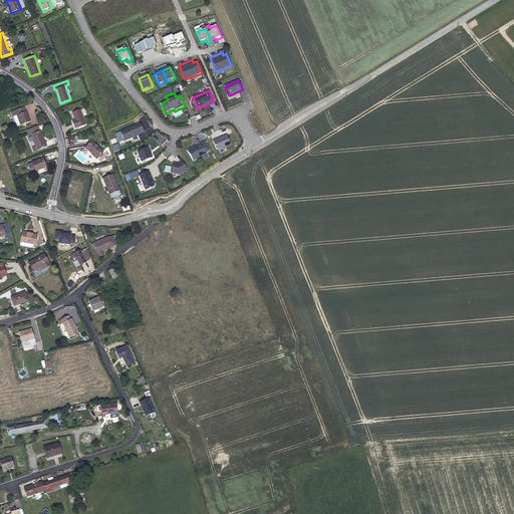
[(19,122),(20,125),(30,121),(26,111),(25,111),(23,106),(11,111),(13,116),(16,115),(19,122)]
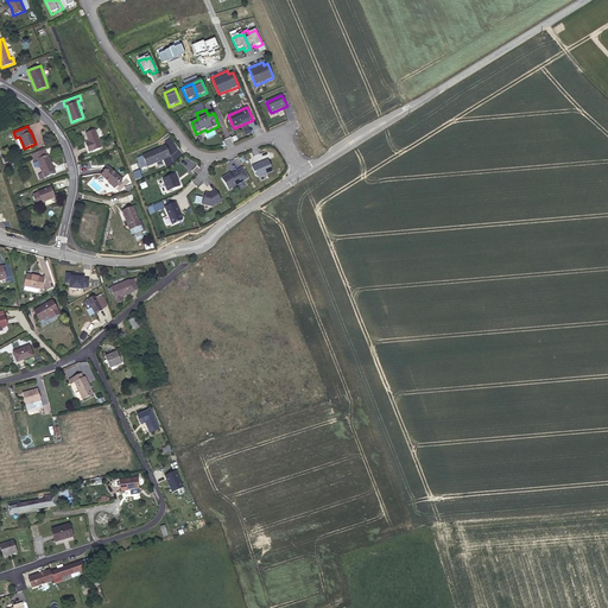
[(102,147),(95,130),(86,133),(89,141),(86,143),(89,152),(93,150),(93,151),(102,147)]
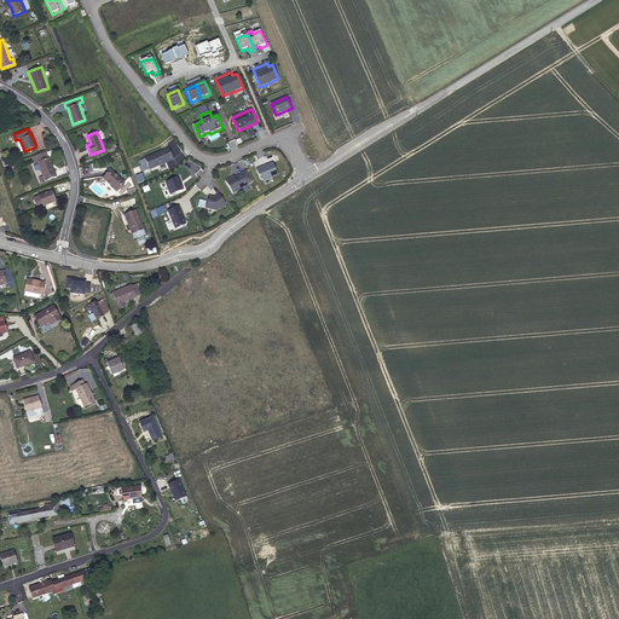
[(174,160),(168,148),(144,158),(150,172),(174,160)]
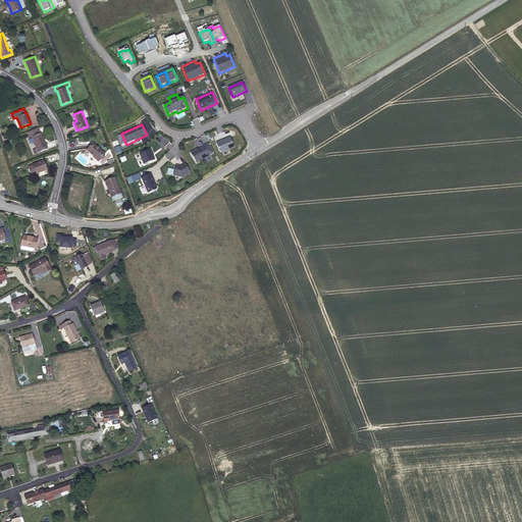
[(39,128),(28,134),(30,138),(32,137),(40,134),(39,128)]
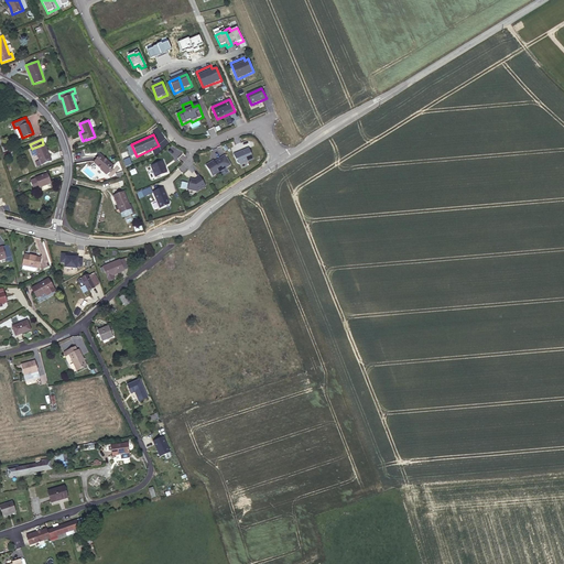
[(38,166),(52,161),(44,143),(43,144),(34,148),(38,154),(40,160),(35,162),(38,166)]
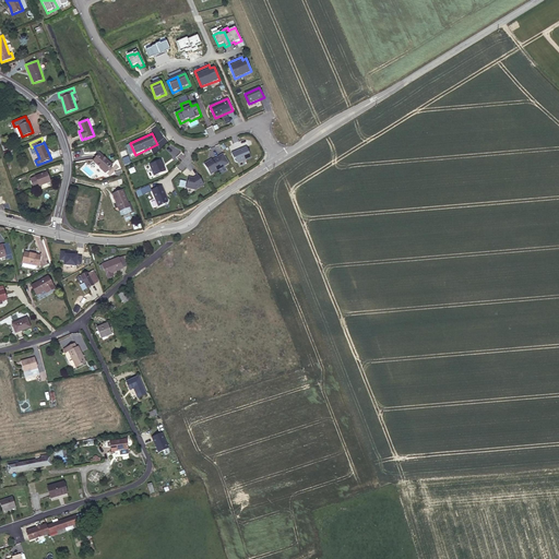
[(251,158),(247,147),(232,154),(237,165),(251,158)]
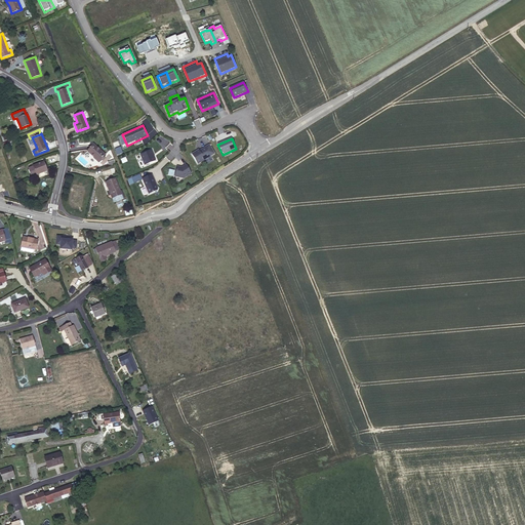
[(106,155),(93,144),(88,151),(99,161),(106,155)]
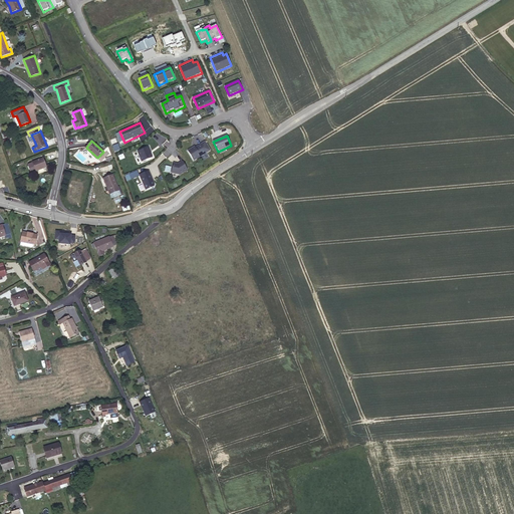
[(211,152),(205,142),(188,152),(194,162),(211,152)]
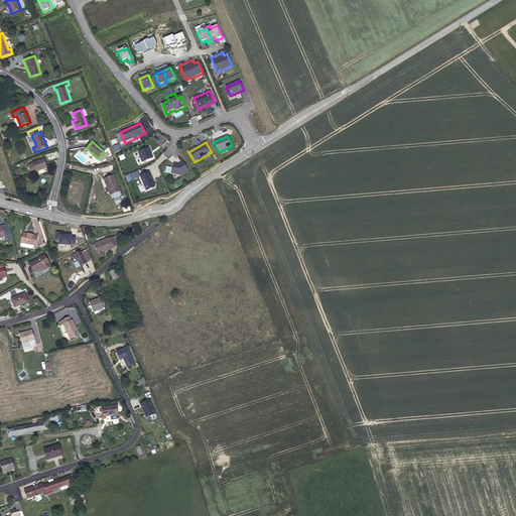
[(154,158),(149,148),(138,152),(143,163),(154,158)]
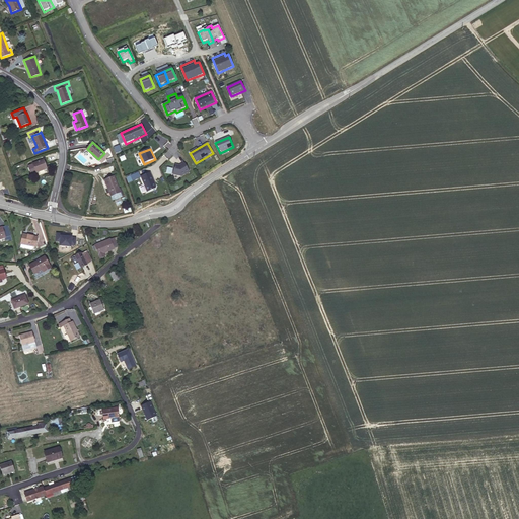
[(47,168),(44,159),(32,163),(32,164),(28,166),(31,173),(35,171),(35,172),(47,168)]
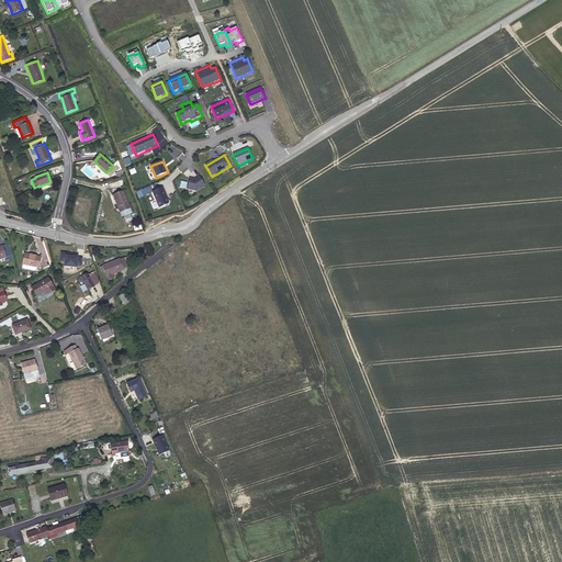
[(205,187),(200,177),(195,180),(190,178),(187,190),(197,192),(205,187)]
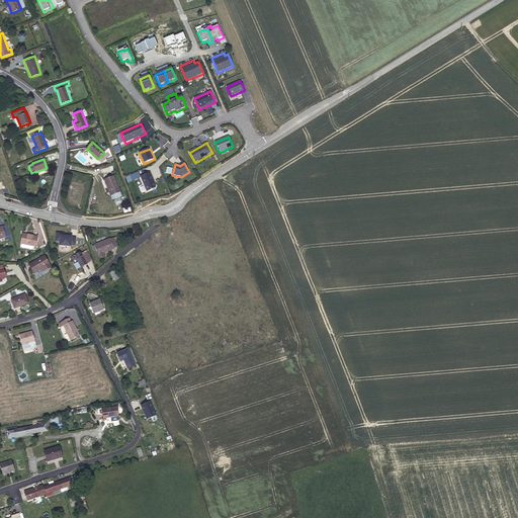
[(157,188),(150,173),(141,177),(147,192),(157,188)]
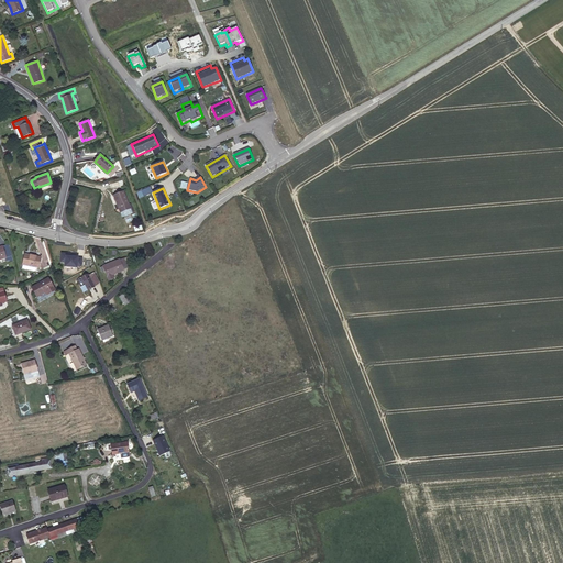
[(130,208),(123,191),(113,196),(120,212),(130,208)]
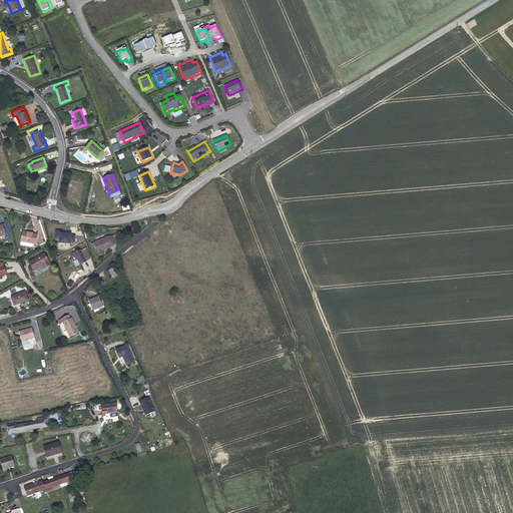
[(0,235),(9,233),(6,223),(0,224),(0,235)]
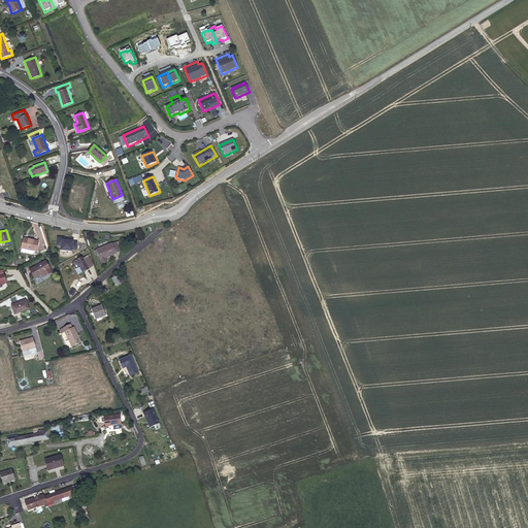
[(36,251),(38,241),(23,238),(21,248),(36,251)]
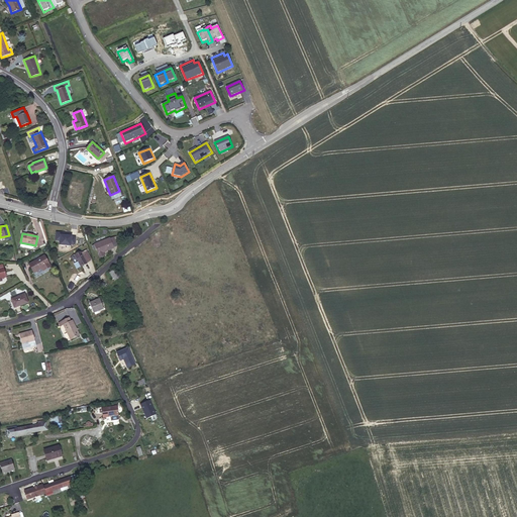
[(124,239),(122,234),(114,237),(116,242),(124,239)]
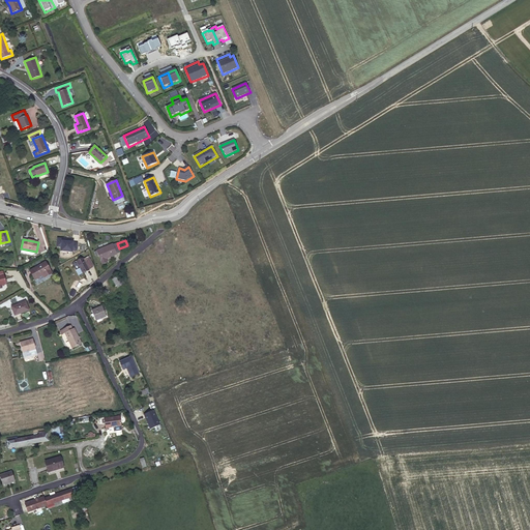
[(117,253),(113,244),(113,243),(97,251),(94,252),(96,256),(99,255),(102,264),(108,262),(106,258),(113,256),(113,255),(117,254),(117,253)]
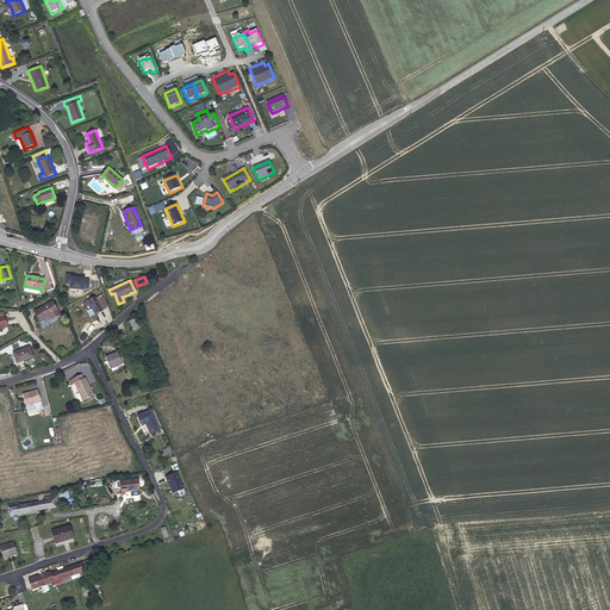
[(103,311),(95,298),(88,302),(95,315),(103,311)]
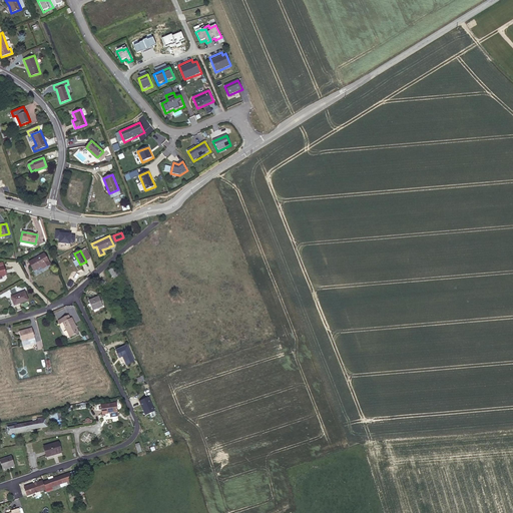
[(50,265),(44,253),(29,262),(33,271),(41,266),(43,269),(50,265)]
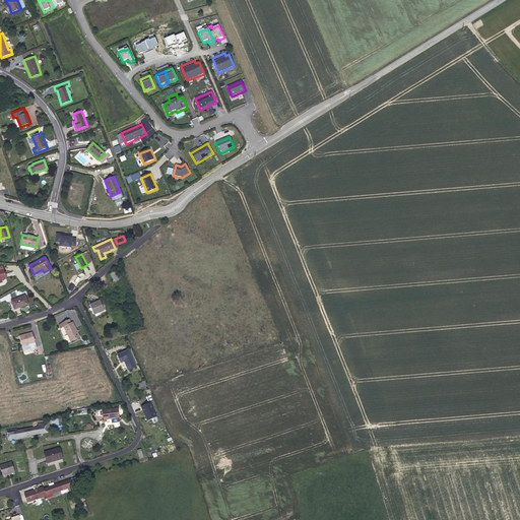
[(110,273),(115,282),(122,278),(118,269),(110,273)]
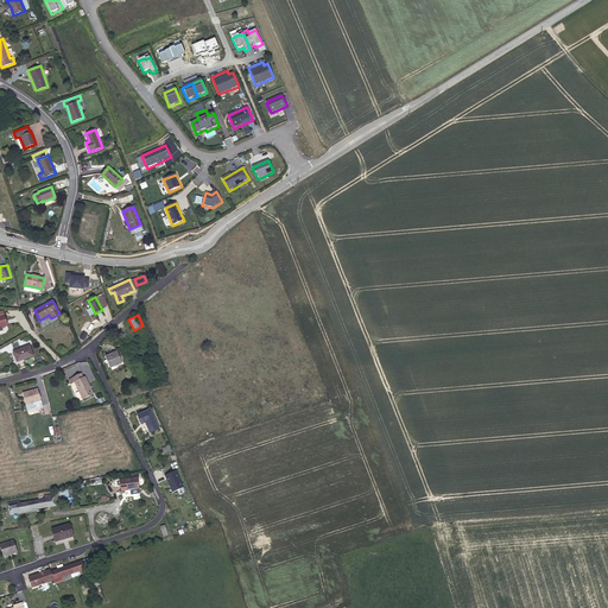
[(88,335),(82,331),(80,329),(78,331),(75,327),(74,328),(77,340),(78,339),(84,342),(88,335)]
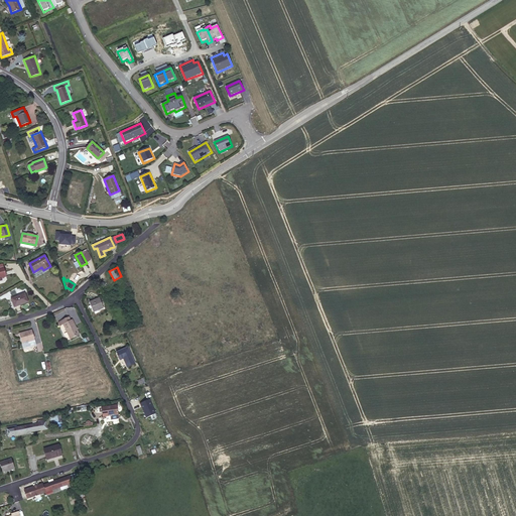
[(14,307),(28,302),(24,293),(11,298),(14,307)]
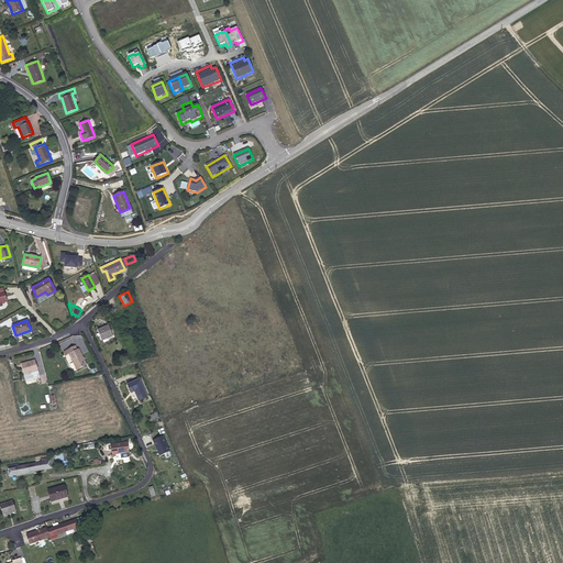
[(112,335),(109,326),(97,330),(99,333),(100,335),(101,340),(102,340),(107,338),(112,335)]
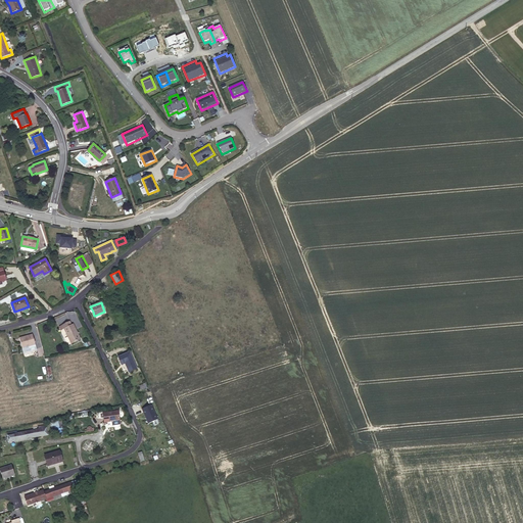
[(80,338),(73,324),(72,325),(69,321),(61,325),(63,329),(72,343),(80,338)]
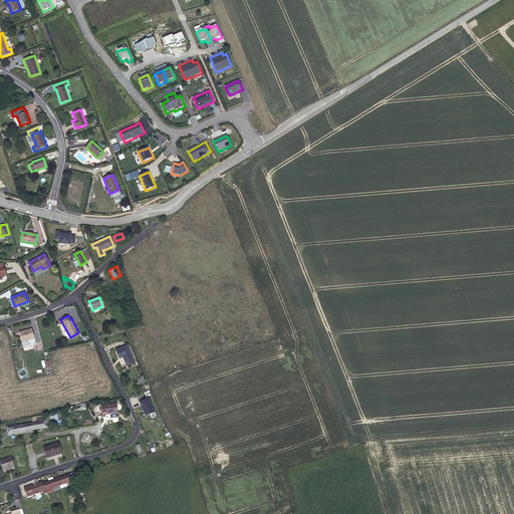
[(34,338),(32,328),(19,332),(21,341),(34,338)]
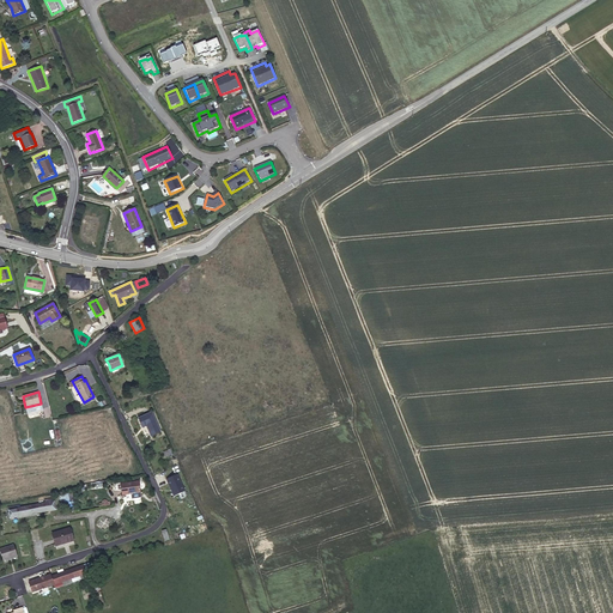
[(159,431),(152,413),(139,418),(143,428),(146,425),(151,436),(159,431)]
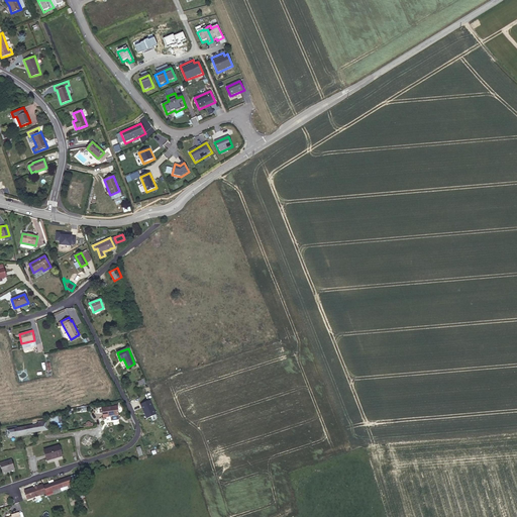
[(150,400),(140,404),(146,419),(157,414),(150,400)]
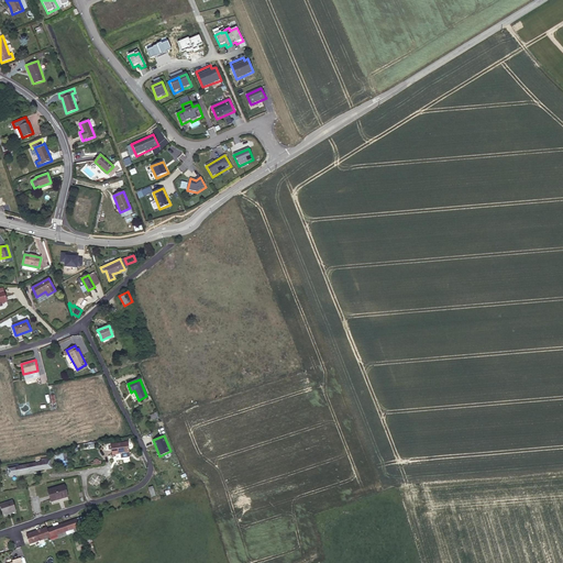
[(129,452),(127,442),(111,444),(112,454),(129,452)]
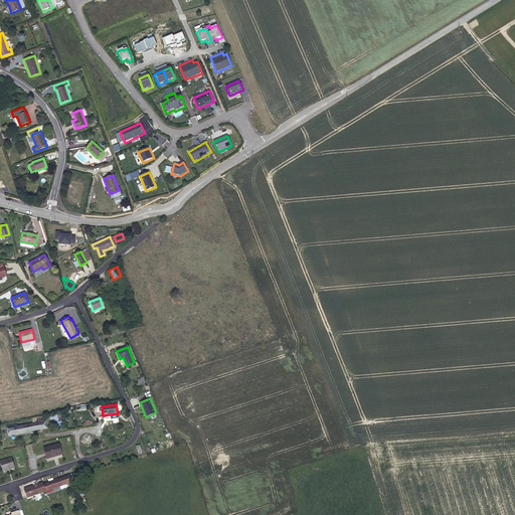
[(46,427),(45,418),(37,420),(38,422),(39,430),(46,427)]
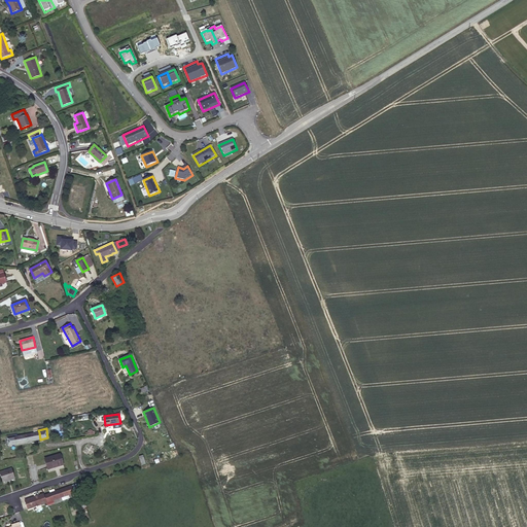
[(8,445),(40,440),(39,432),(18,436),(16,434),(7,435),(7,440),(8,445)]
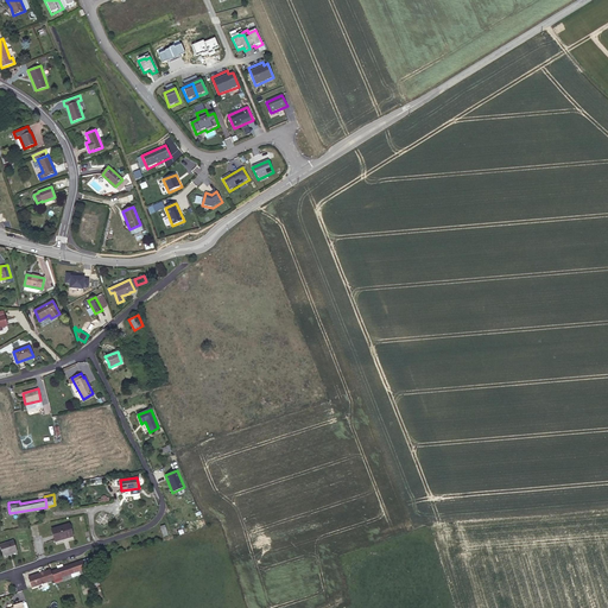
[(73,536),(69,524),(51,530),(55,540),(65,537),(65,538),(73,536)]
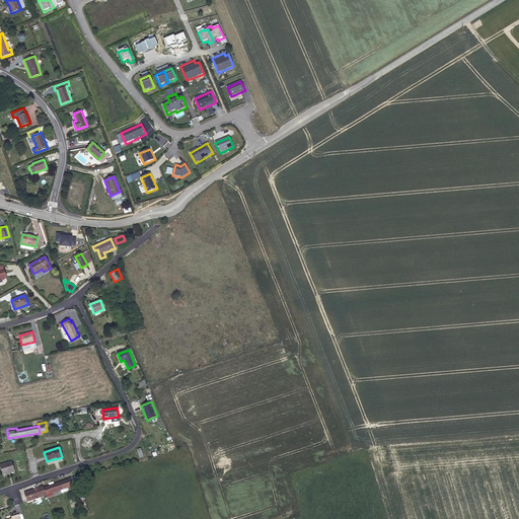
[(14,470),(11,461),(0,465),(2,474),(14,470)]
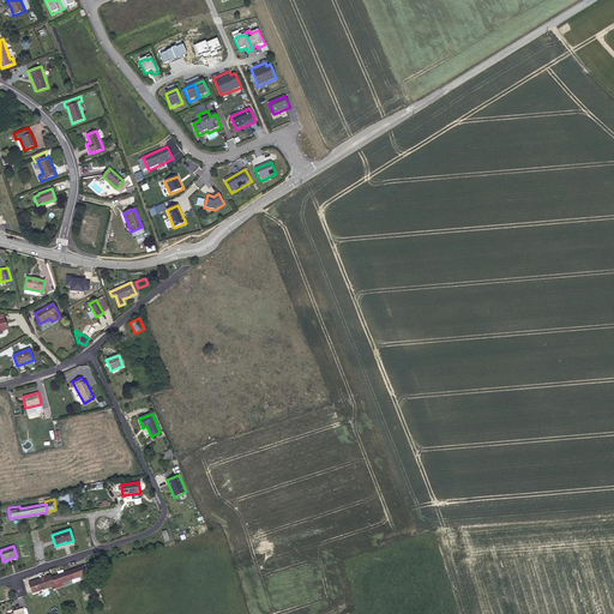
[(62,583),(71,579),(82,576),(91,572),(89,564),(52,577),(50,576),(44,578),(40,579),(30,583),(32,593),(35,593),(36,591),(54,585),(55,589),(64,587),(62,583)]
